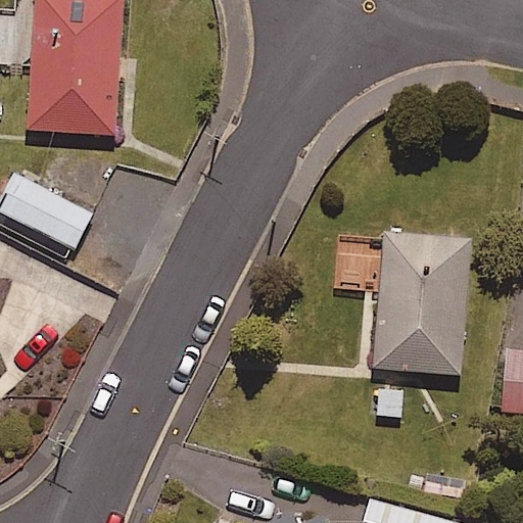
[(121,0),(31,0),(31,18),(0,16),(0,62),(32,65),(28,128),(113,133),(121,0)]
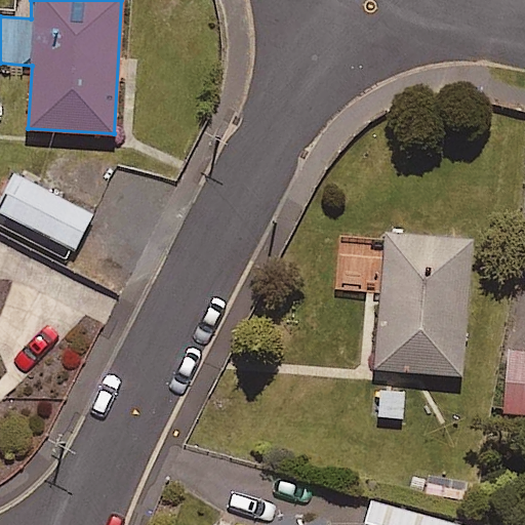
[(91,211),(13,176),(0,206),(0,216),(75,249),(91,211)]
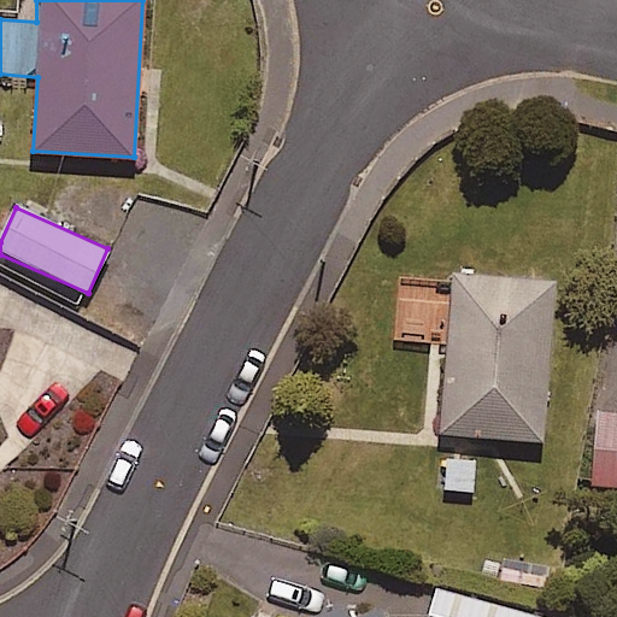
[(554,282),(453,274),(441,432),(542,440),(554,282)]
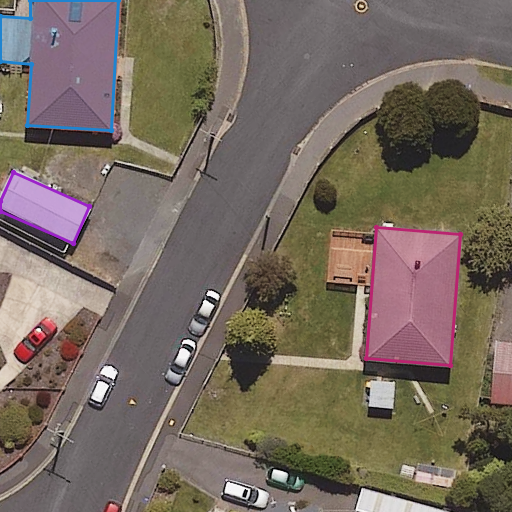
[(511,341),(495,340),(490,403),(511,404),(511,341)]
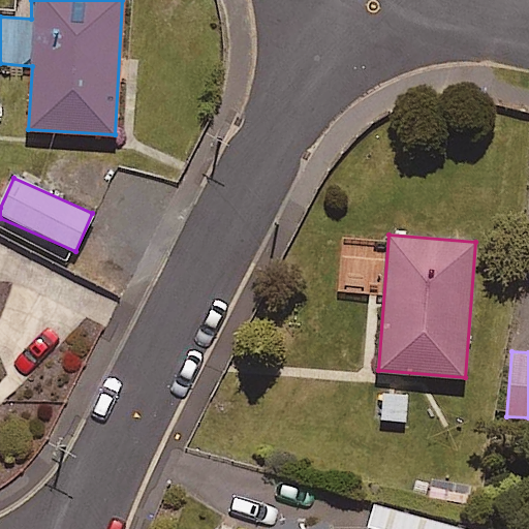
[(462,528),(373,504),(366,528),(462,528)]
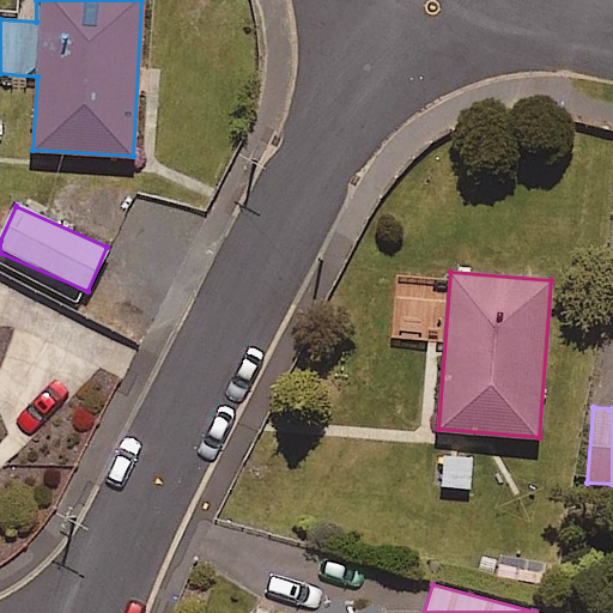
[(341,612),(337,600),(303,612),(390,612),(386,600),(352,612),(341,612)]
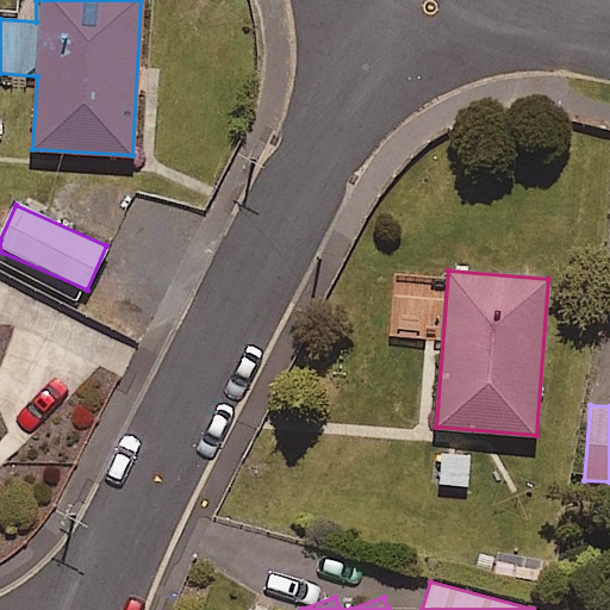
All buildings are outlined.
